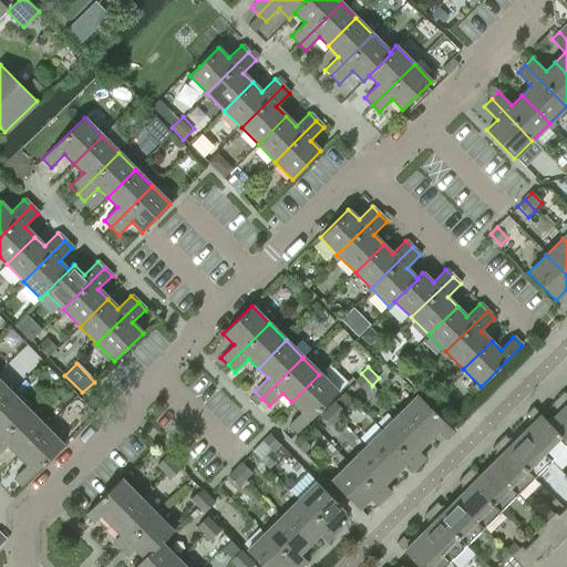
[(353,380),(366,392),(372,385),(361,373),(353,380)]
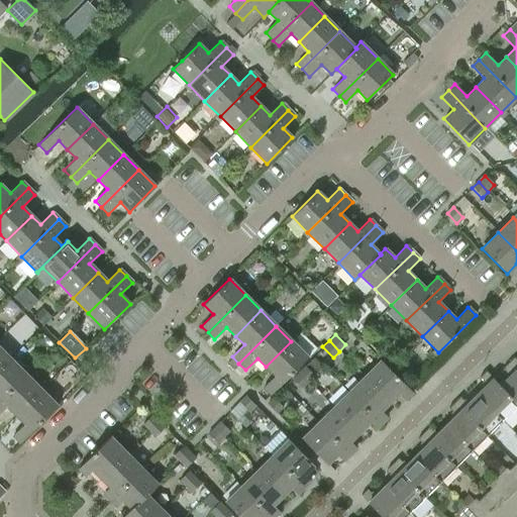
[(307,357),(307,356),(291,341),(266,367),(275,376),(263,388),(271,395),(307,357)]
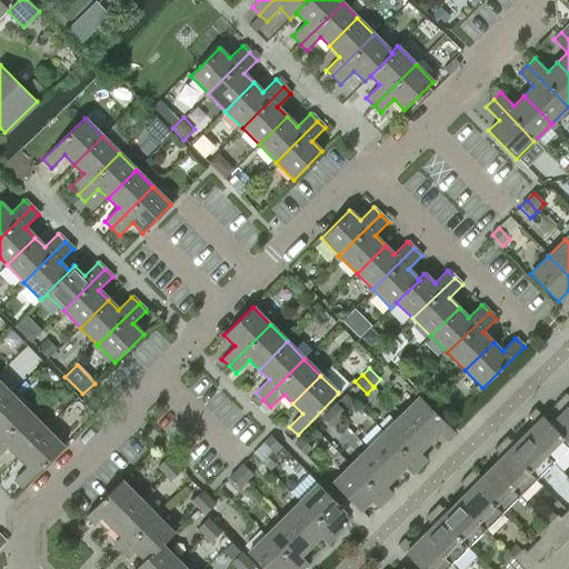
[(0,406),(11,395),(0,382),(0,406)]
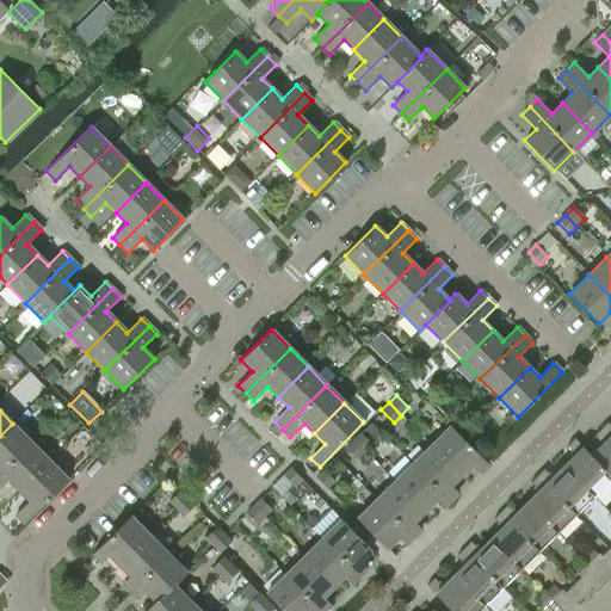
[(610,440),(610,427),(606,423),(599,430),(610,440)]
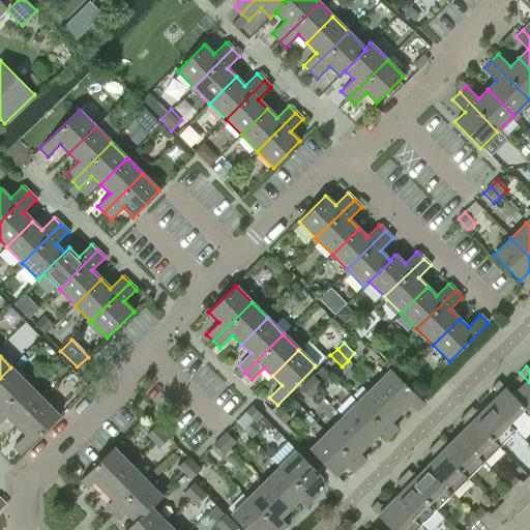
[(0,409),(26,383),(10,367),(0,378),(0,409)]
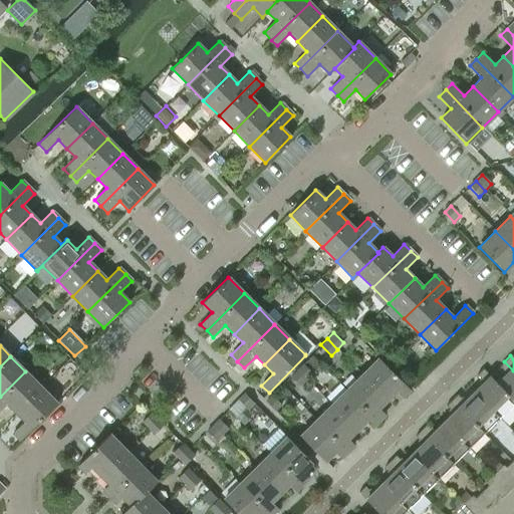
[(404,396),(410,391),(377,358),(361,374),(388,400),(398,390),(404,396)]
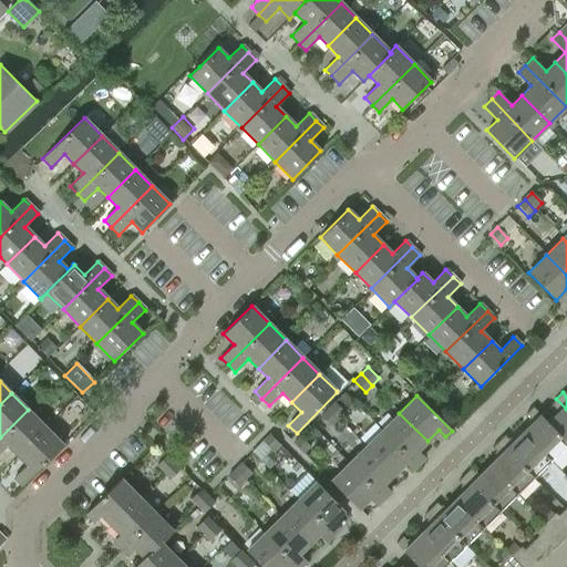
[(558,413),(547,423),(566,443),(566,444),(566,409),(556,399),(550,405),(558,413)]
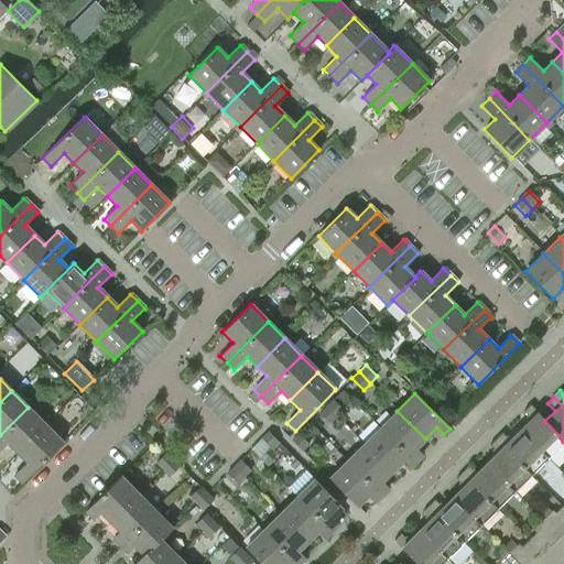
[(326,407),(337,416),(344,410),(333,399),(326,407)]
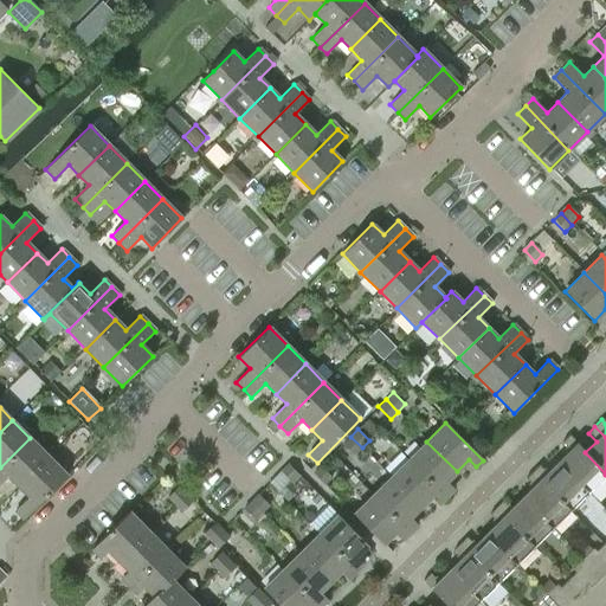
[(588,492),(605,475),(605,474),(585,452),(568,436),(561,443),(569,451),(558,463),(588,492)]
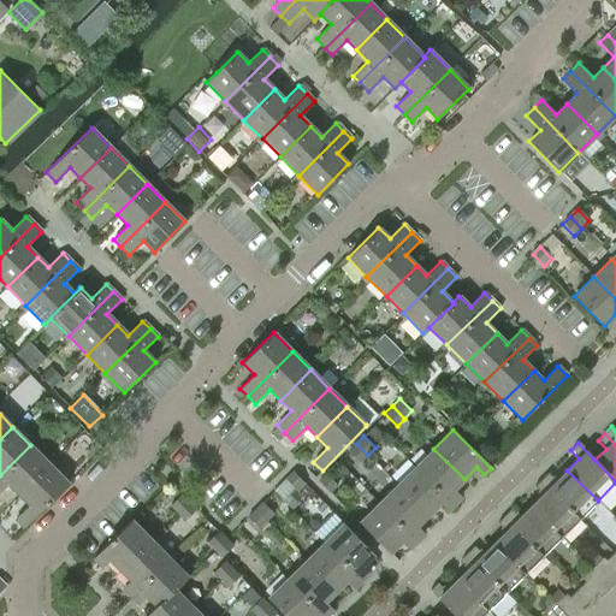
[(348,451),(360,463),(368,455),(356,444),(348,451)]
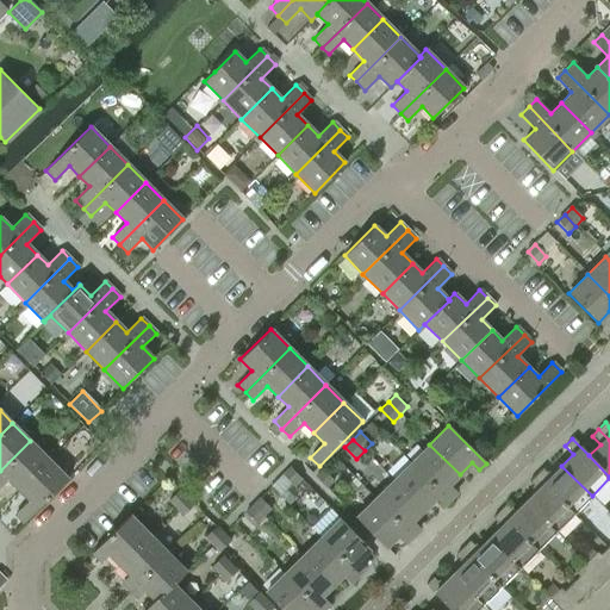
[(0,487),(8,480),(18,490),(49,460),(30,441),(0,471),(0,487)]
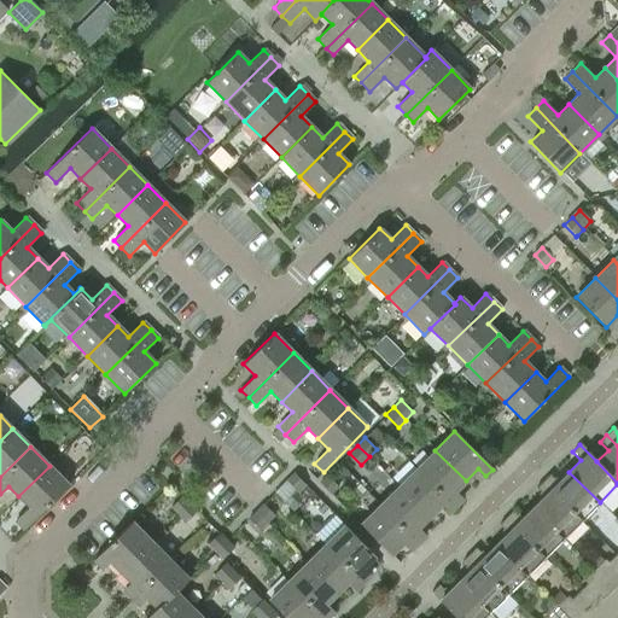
[(453,493),(466,481),(435,450),(417,468),(455,507),(461,501),(453,493)]
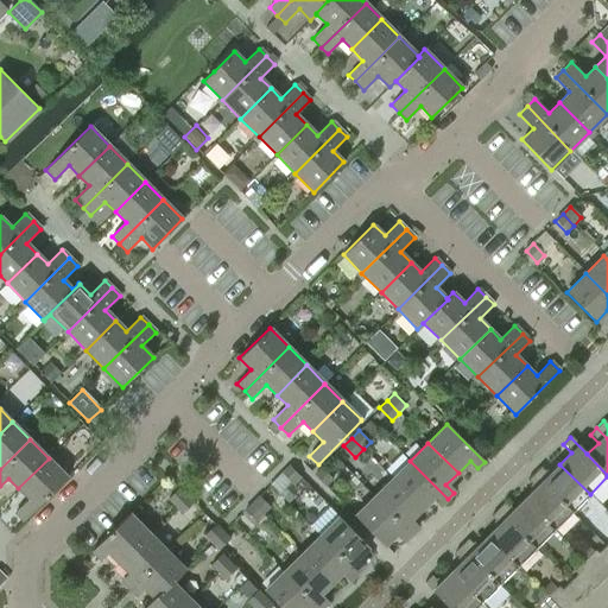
[(14,513),(23,521),(68,477),(49,458),(18,488),(29,499),(14,513)]
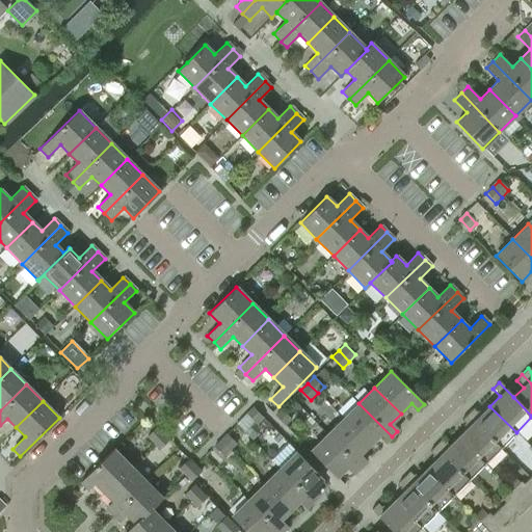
[(387,442),(392,436),(358,403),(343,419),(369,446),(379,435),(387,442)]
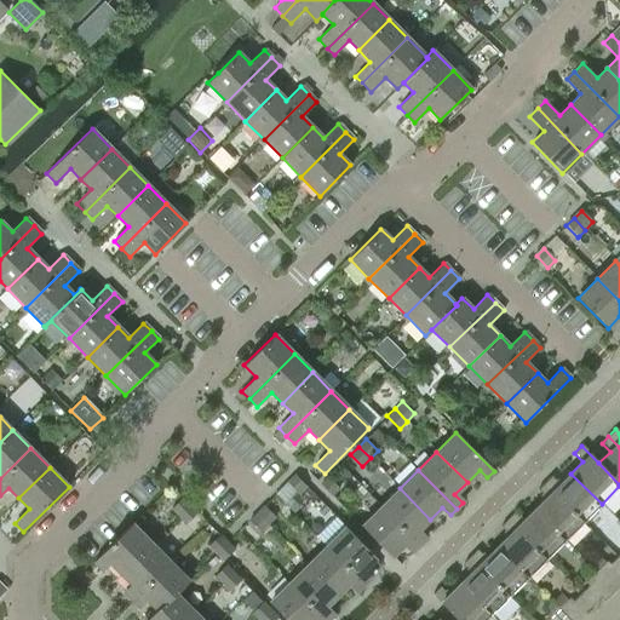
[(583,523),(602,504),(570,474),(560,486),(551,476),(544,483),(583,523)]
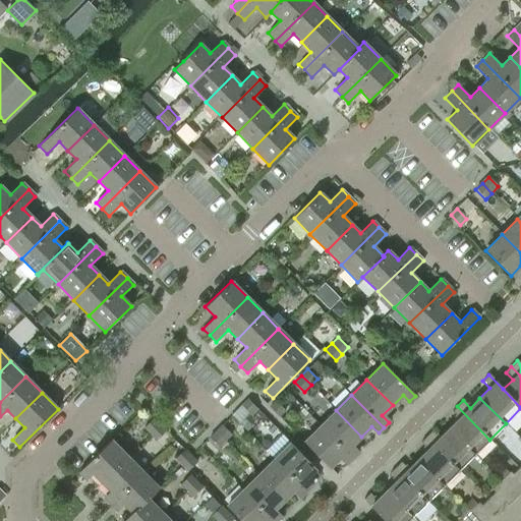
[(247,399),(240,406),(251,416),(257,410),(247,399)]
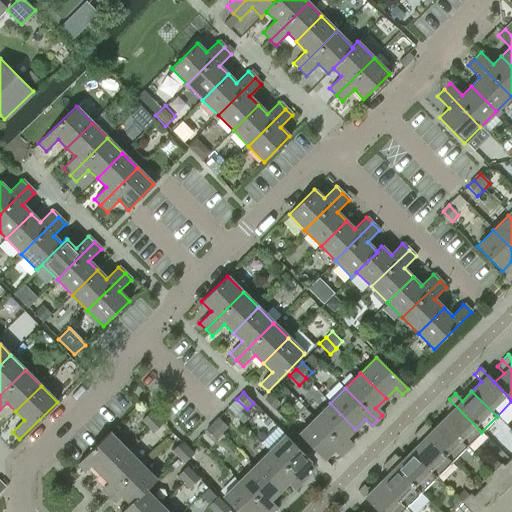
[(271,394),(264,400),(274,411),(280,404),(271,394)]
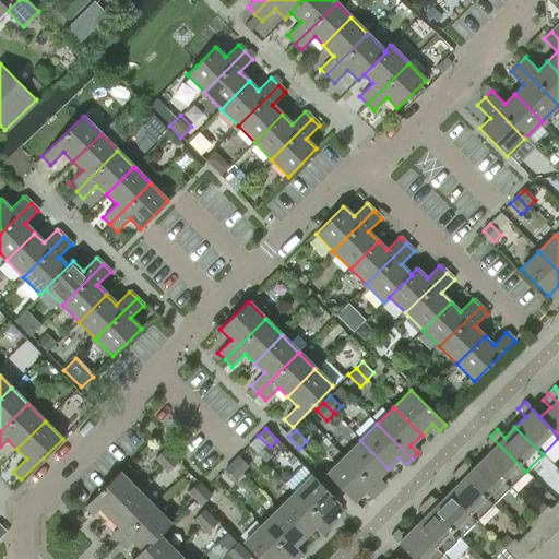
[(509,488),(525,472),(490,436),(484,442),(491,450),(482,460),(509,488)]
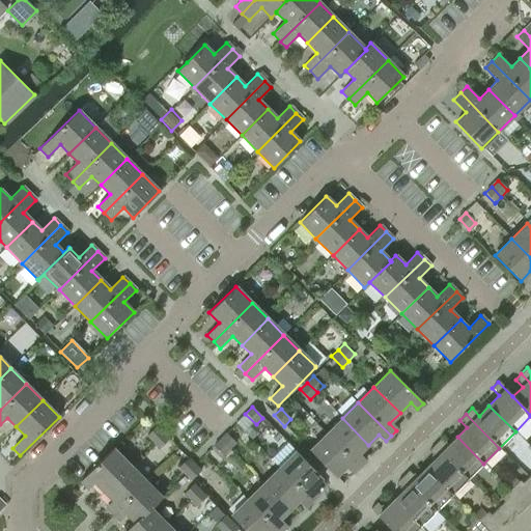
[(342,418),(326,435),(359,467),(364,462),(358,455),(368,445),(342,418)]
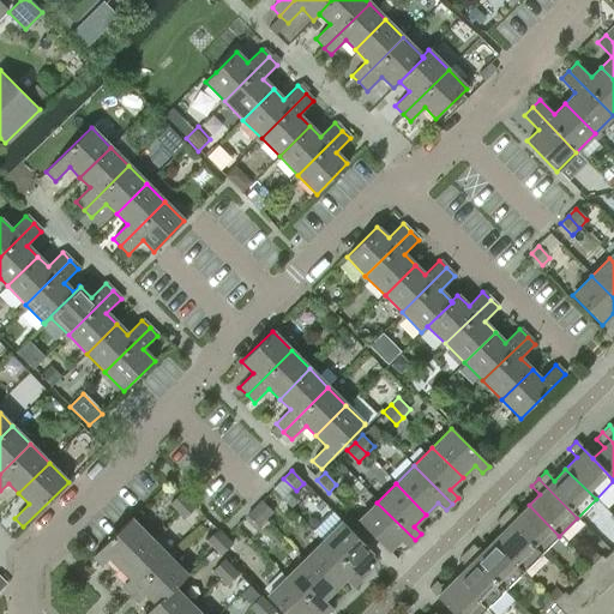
[(169,505),(176,513),(188,501),(181,493),(169,505)]
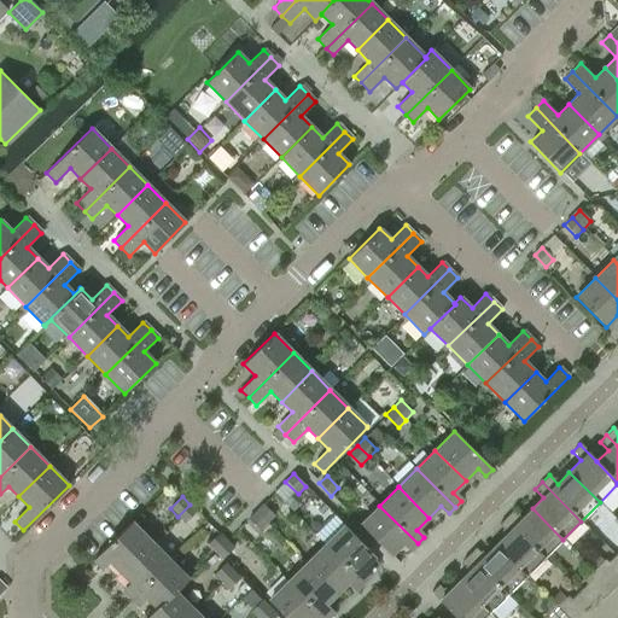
[(255,512),(256,512),(267,524),(275,517),(263,503),(255,512)]
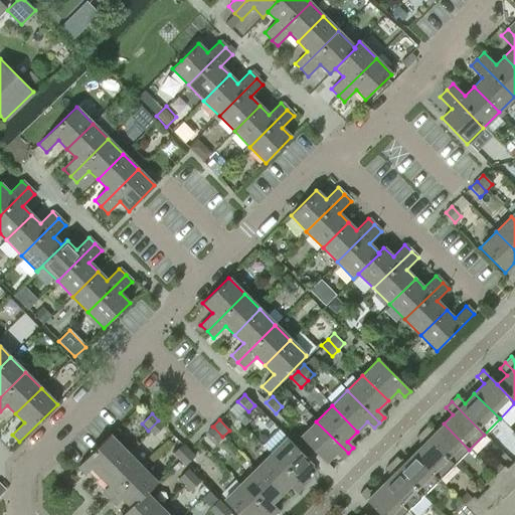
[(148,431),(154,436),(164,426),(158,420),(148,431)]
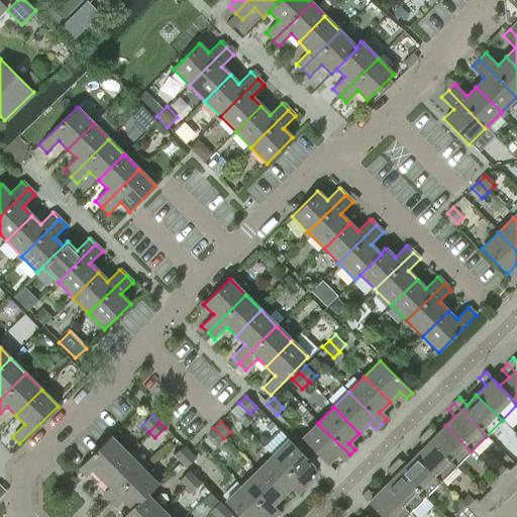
[(344,459),(349,454),(317,423),(301,439),(327,464),(337,453),(344,459)]
